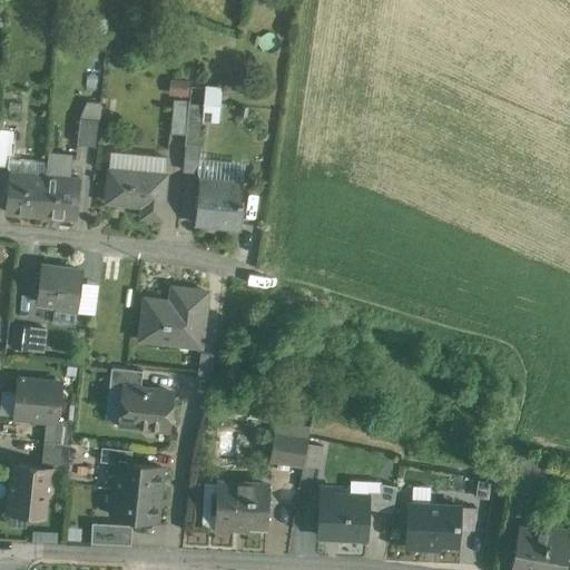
[(219,87),(205,86),(202,118),(217,119),(219,87)]
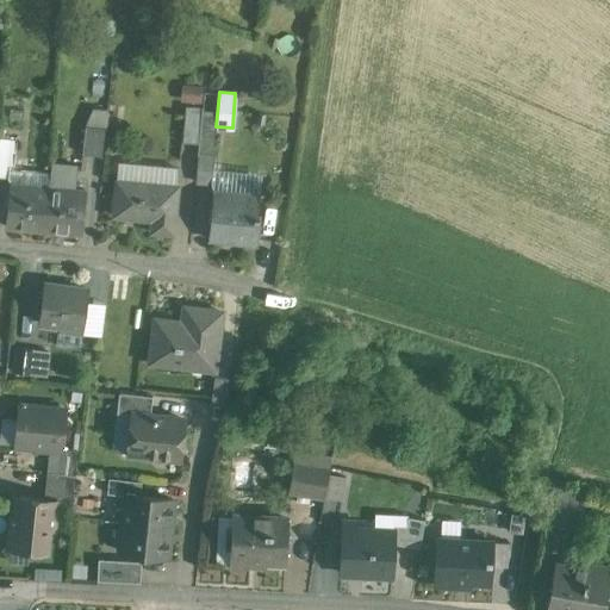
[(203,107),(186,106),(182,142),(200,143),(200,132),(203,107)]
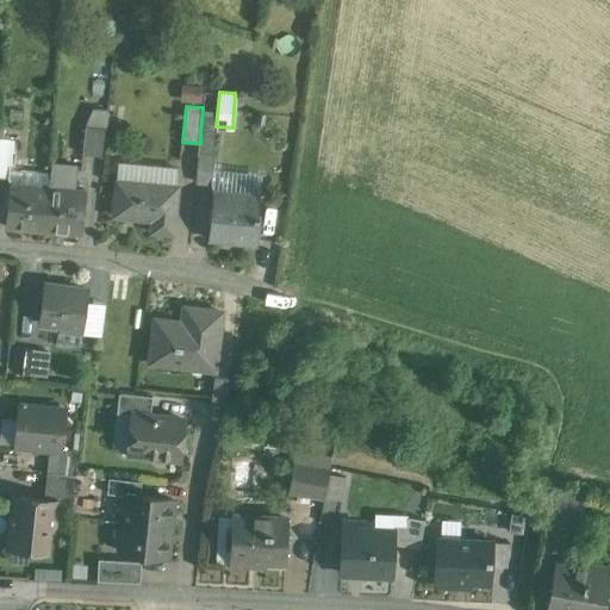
[(109,110),(93,109),(86,125),(105,128),(105,129),(106,129),(109,110)]
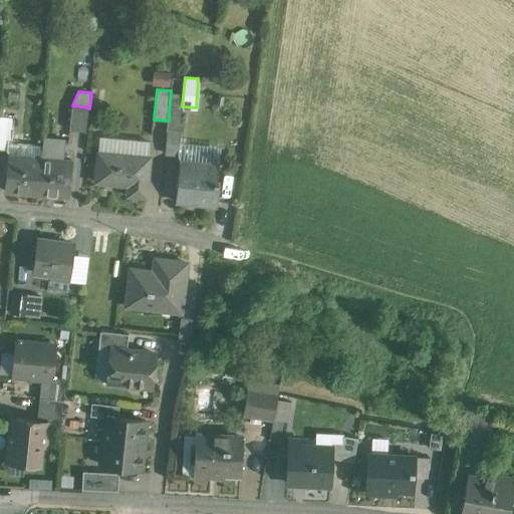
[(88,107),(72,105),(69,130),(85,131),(88,108),(88,107)]
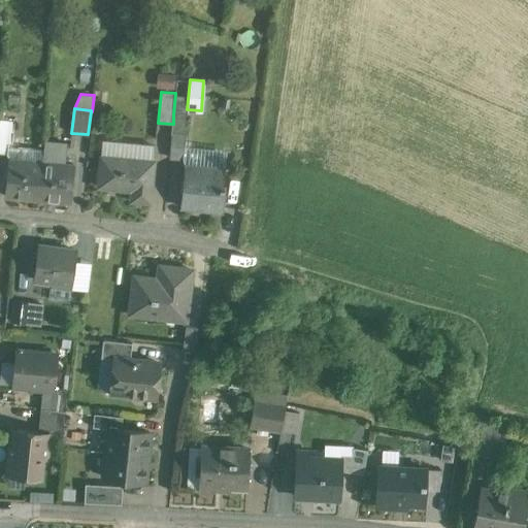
[(188,116),(173,114),(173,124),(170,157),(184,158),(188,116)]
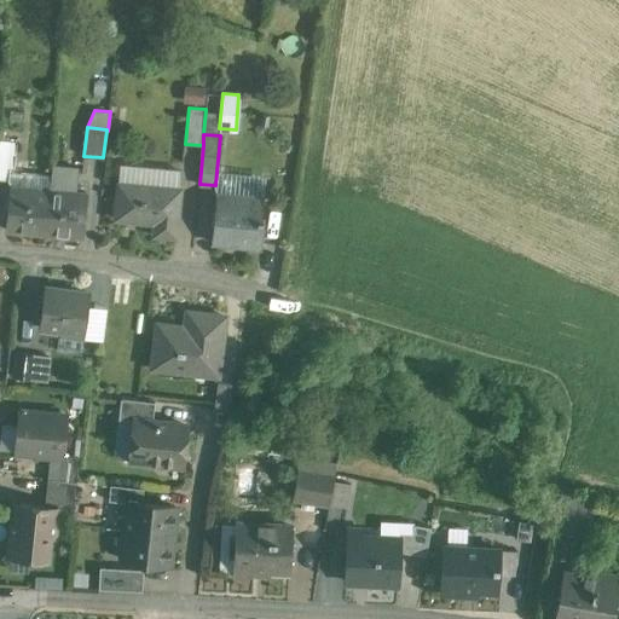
[(17,144),(0,140),(0,179),(9,180),(10,169),(15,169),(17,144)]
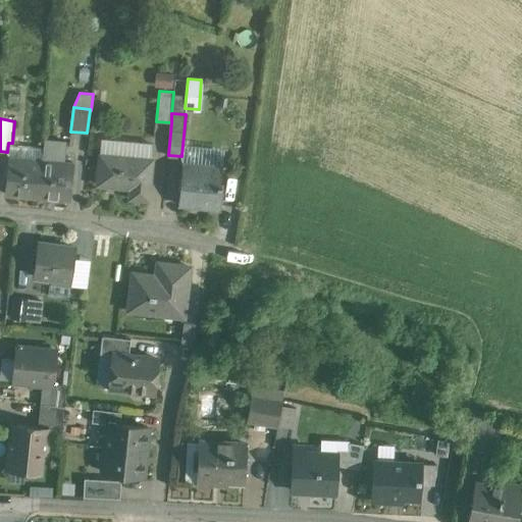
[(152,160),(100,155),(97,185),(132,187),(131,198),(148,199),(152,160)]
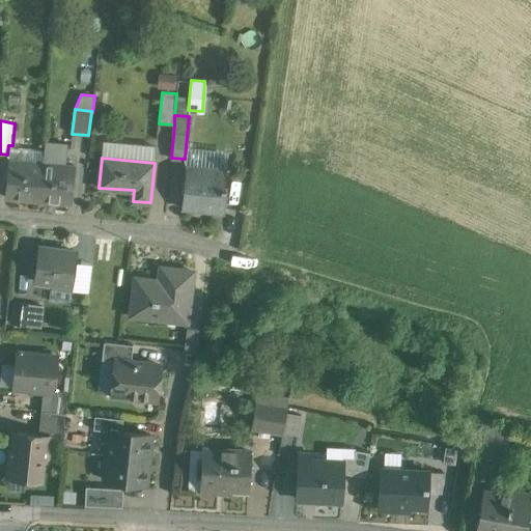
[(42,163),(9,160),(6,197),(38,200),(42,163)]
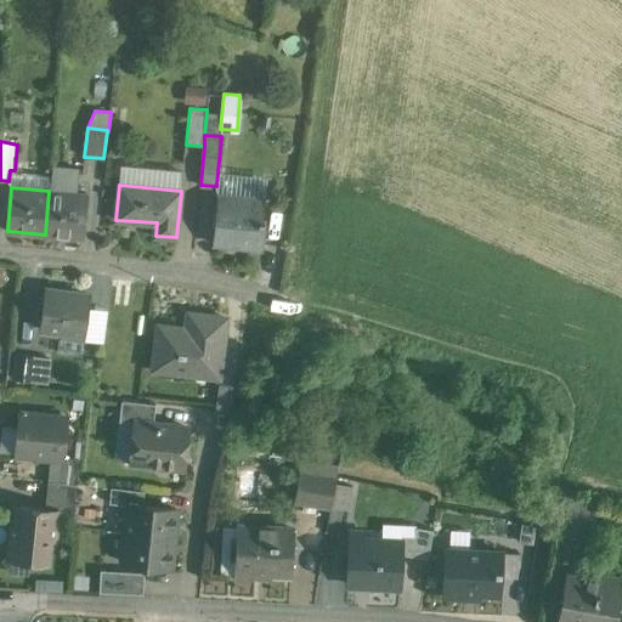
[(88,193),(49,191),(45,235),(84,238),(88,193)]
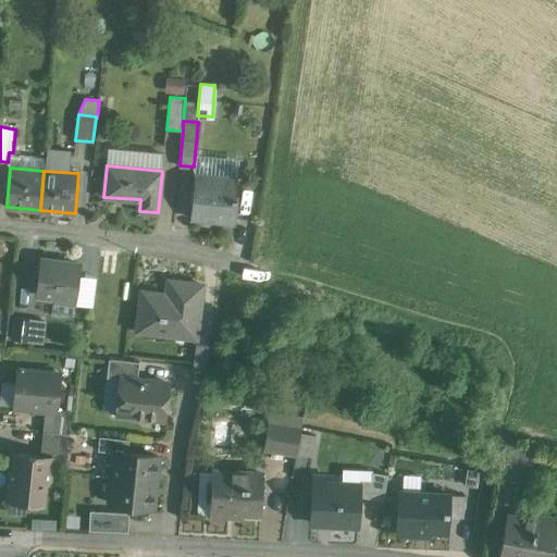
[(235,174),(214,172),(214,178),(196,176),(193,215),(214,218),(214,215),(234,218),(236,196),(233,196),(235,174)]
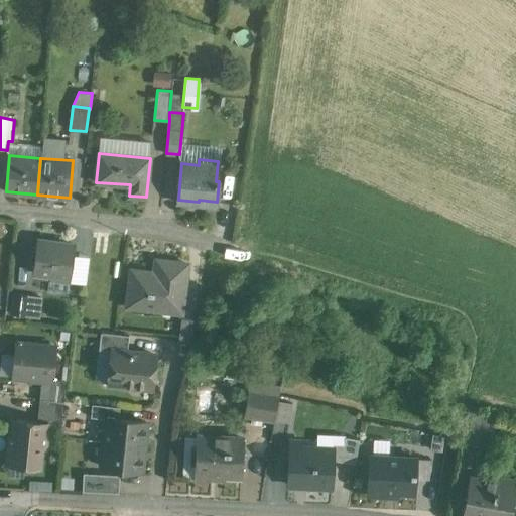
[(74,244),(37,240),(33,273),(49,275),(49,279),(69,281),(74,244)]
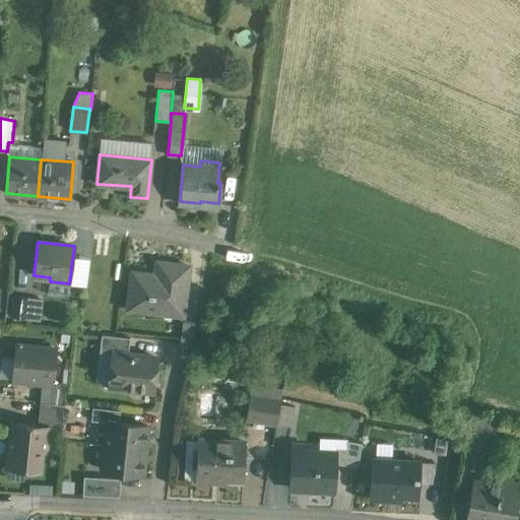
[(168,276),(132,272),(128,309),(182,315),(189,266),(169,263),(168,276)]
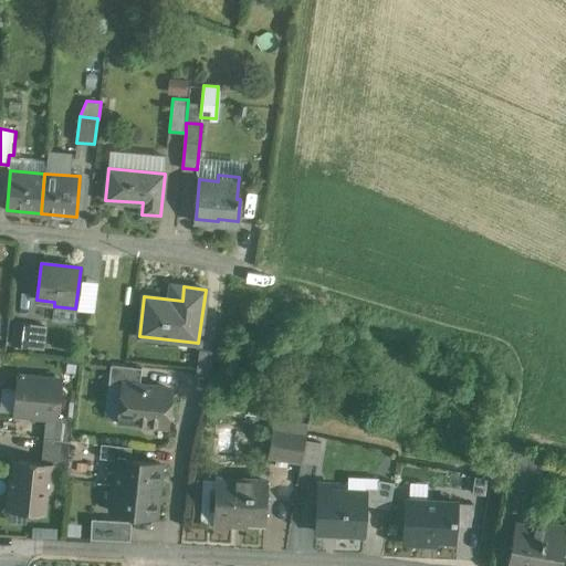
[(30,325),(16,323),(12,346),(28,347),(30,325)]
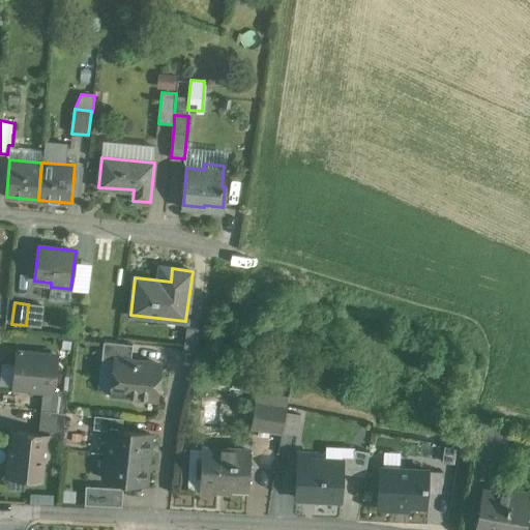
[(200,328),(185,327),(182,349),(197,351),(200,328)]
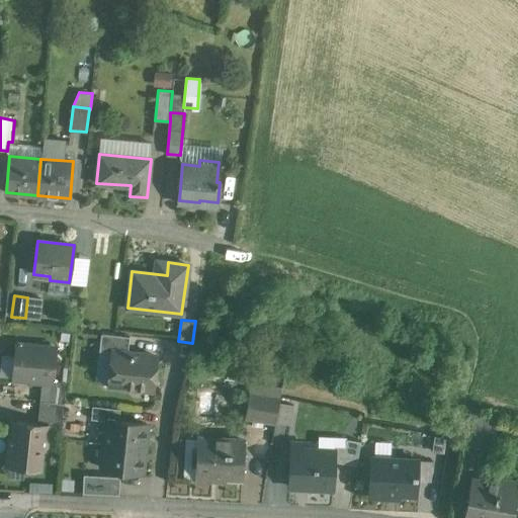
[(130,337),(101,334),(99,351),(112,353),(113,351),(127,353),(130,337)]
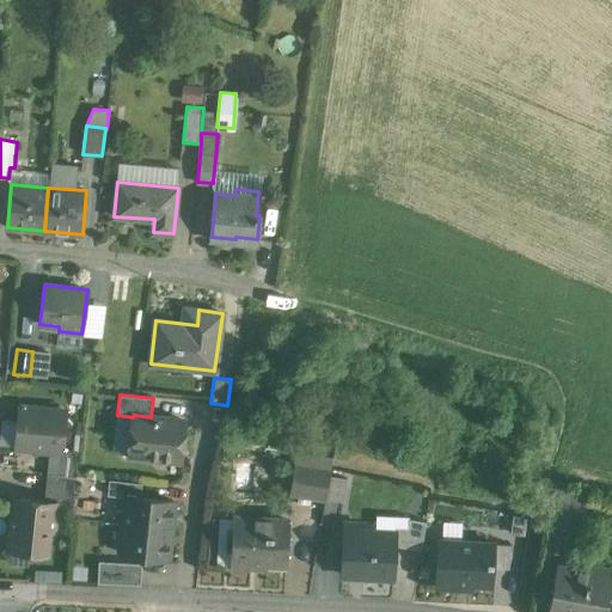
[(66,410),(20,405),(18,421),(16,446),(49,450),(61,451),(62,450),(66,410)]
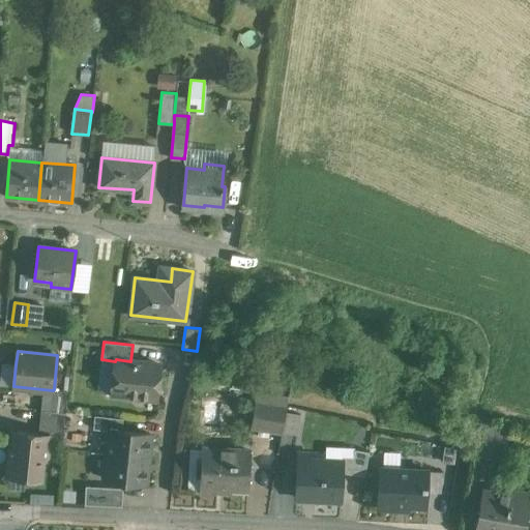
[(130,361),(116,359),(115,361),(112,394),(156,400),(159,364),(130,361)]
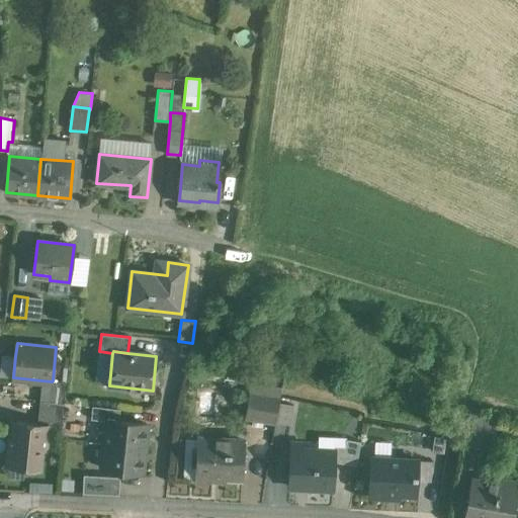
[(0,375),(13,377),(15,356),(2,355),(0,375)]
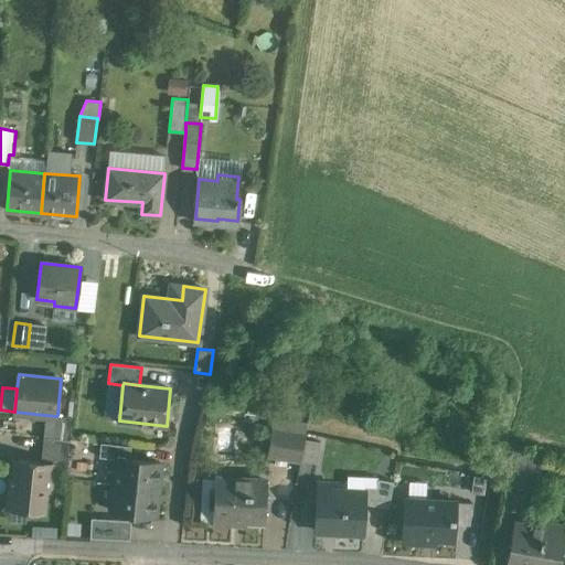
[(56,416),(45,415),(43,437),(70,439),(72,416),(57,415),(56,416)]
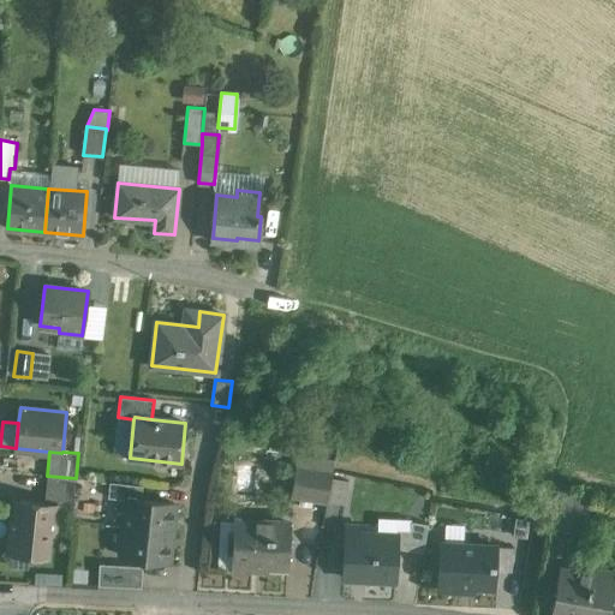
[(333,475),(294,467),(290,495),(328,501),(333,475)]
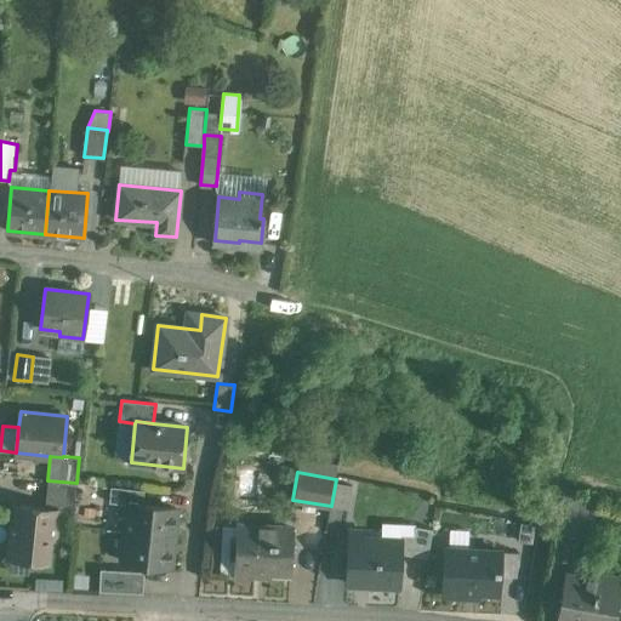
[(77,483),(47,480),(45,507),(57,508),(57,510),(74,512),(77,483)]
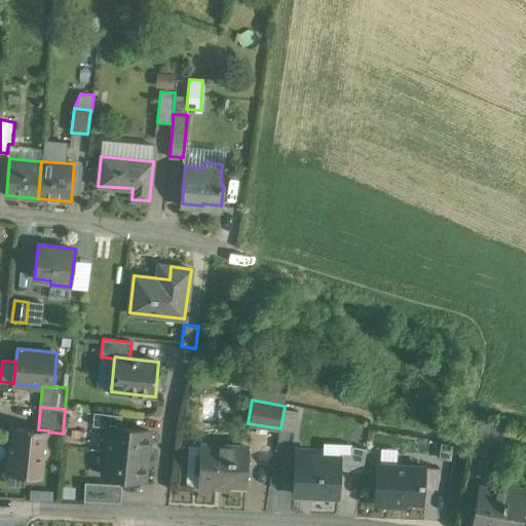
[(122,415),(94,412),(92,425),(109,427),(109,426),(121,427),(122,415)]
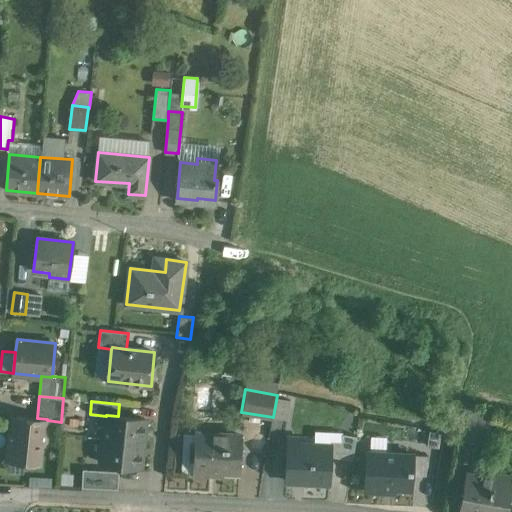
[(118,416),(106,415),(106,416),(103,439),(143,443),(145,419),(118,416)]
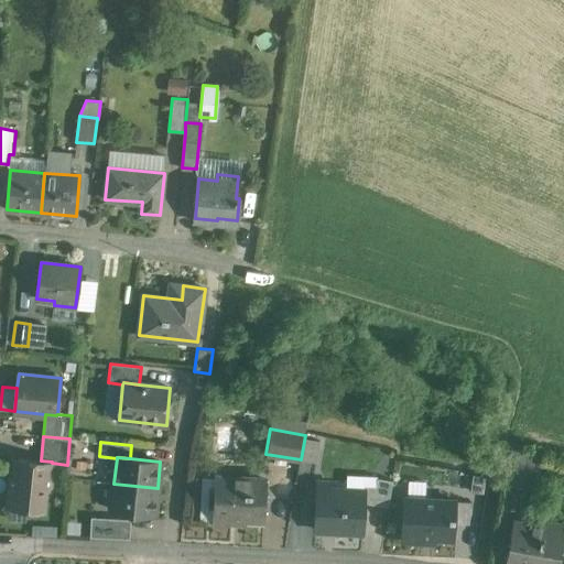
[(41,461),(13,458),(9,502),(12,507),(23,508),(26,512),(38,513),(43,510),(45,488),(50,485),(52,463),(52,462),(41,461)]
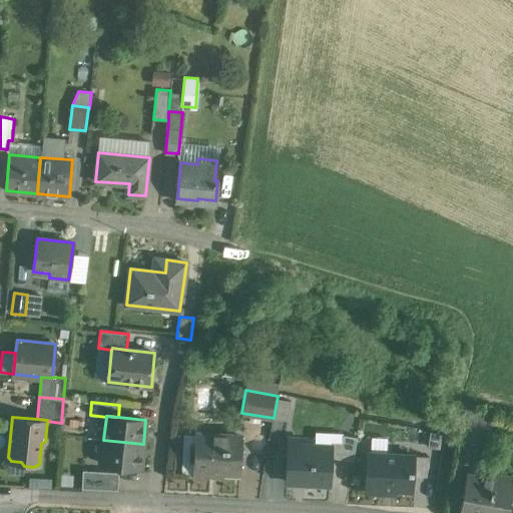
[(241,438),(195,434),(191,475),(193,476),(194,473),(208,474),(208,477),(212,477),(212,472),(238,474),(241,438)]
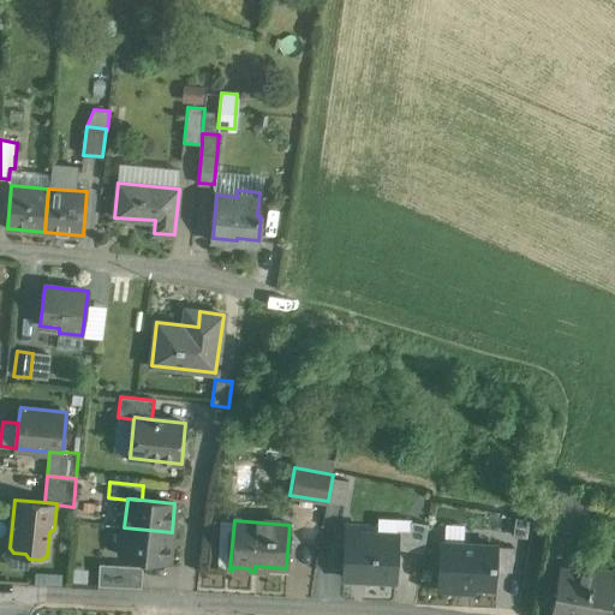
[(428,524),(410,521),(405,548),(424,551),(428,524)]
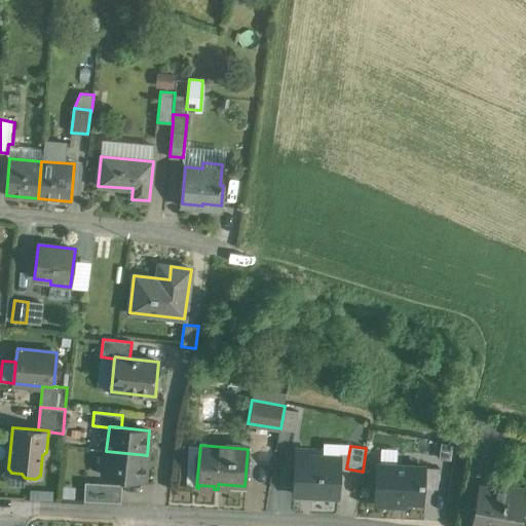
[(322,457),(296,455),(296,449),(294,448),(292,493),(336,495),(339,458),(338,458),(337,463),(321,462),(322,457)]
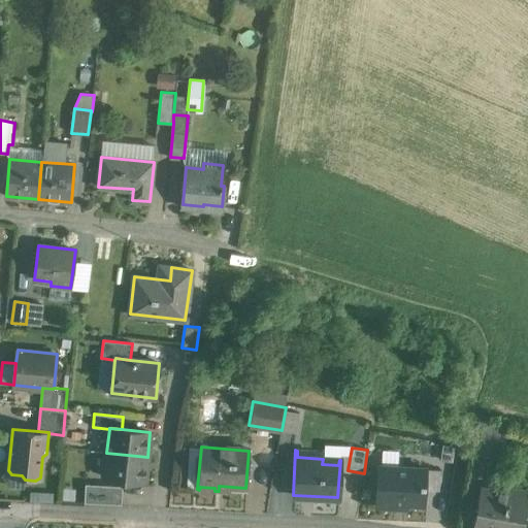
[(147,457),(106,453),(104,477),(144,482),(147,457)]
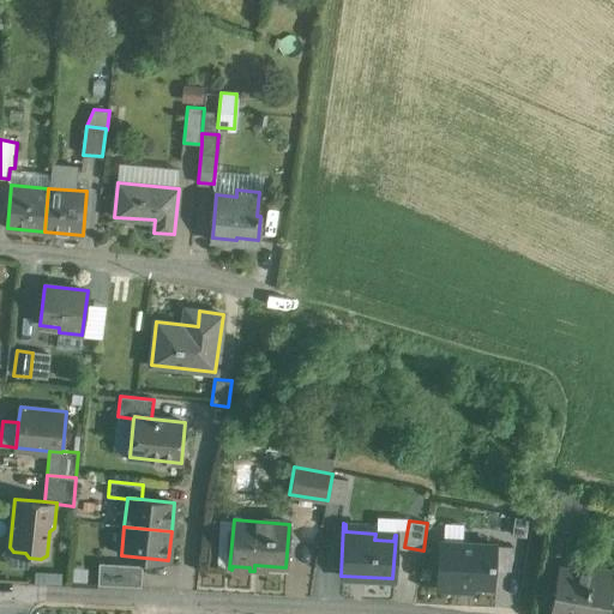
[(463,543),(439,542),(437,585),(461,588),(461,584),(493,587),(495,546),(493,546),(493,547),(463,546),(463,543)]
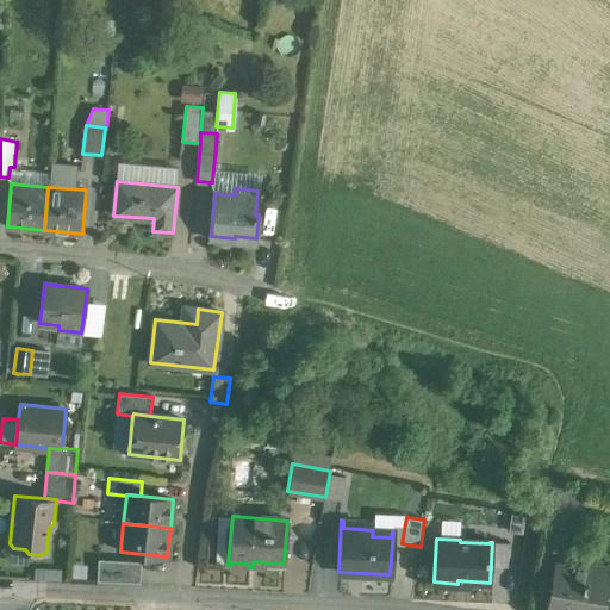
[(13,548),(10,543),(2,549),(12,561),(29,562),(29,554),(25,549),(13,548)]
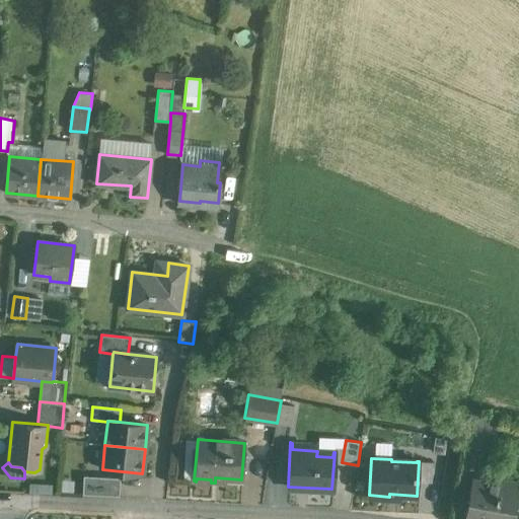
[(120,477),(84,475),(83,494),(119,496),(120,477)]
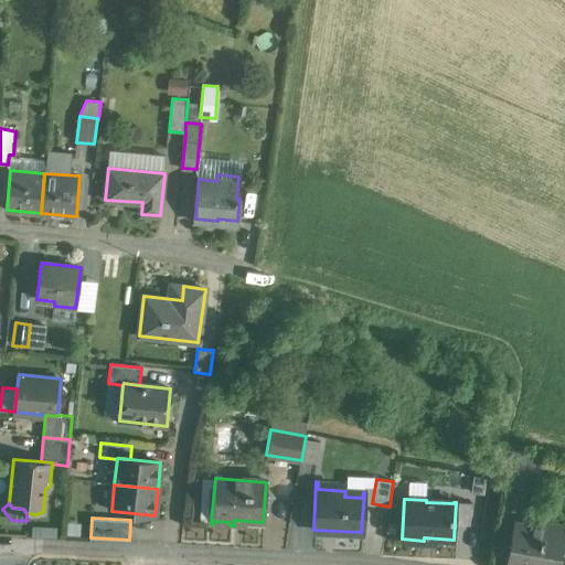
[(543,528),(513,522),(505,564),(557,564),(564,525),(544,522),(543,528)]
